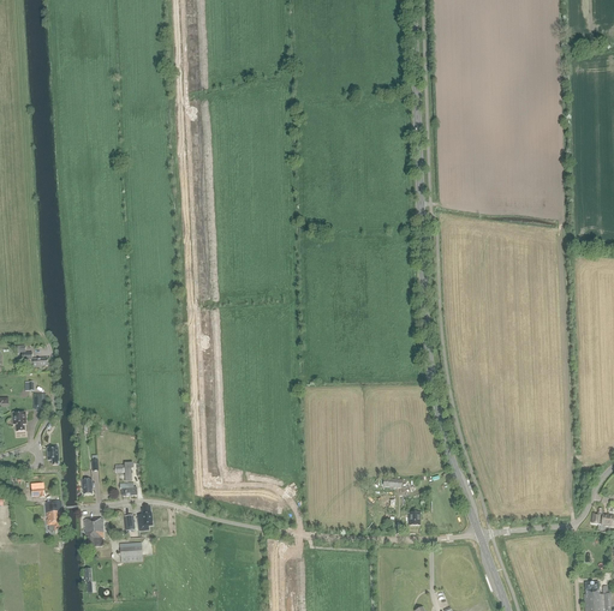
[(40,364),(47,363),(46,355),(31,357),(31,351),(21,351),(21,358),(28,357),(28,361),(31,361),(31,365),(41,365),(40,364)]
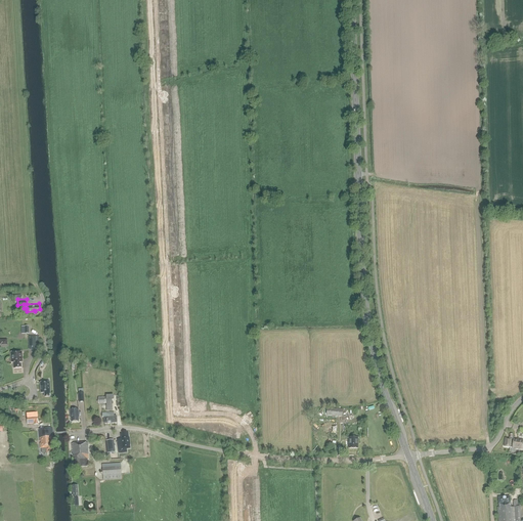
[(20,365),(20,359),(22,359),(22,357),(22,349),(10,350),(10,360),(12,360),(13,366),(20,365)]
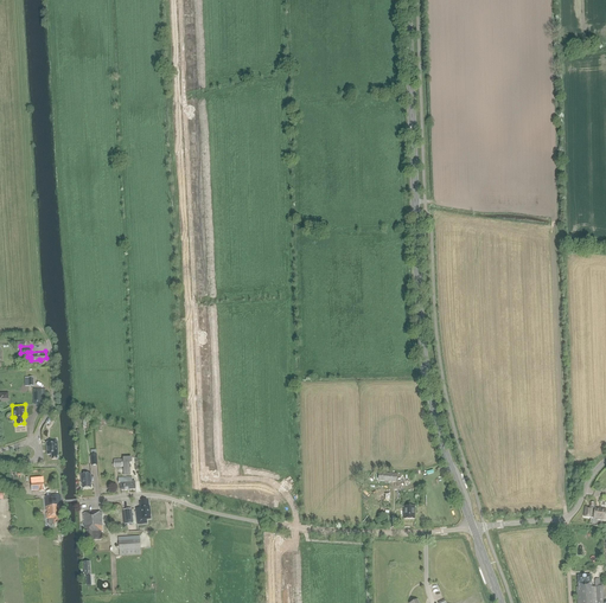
[(56,453),(57,453),(56,438),(45,440),(46,451),(50,451),(50,456),(56,456),(56,453)]
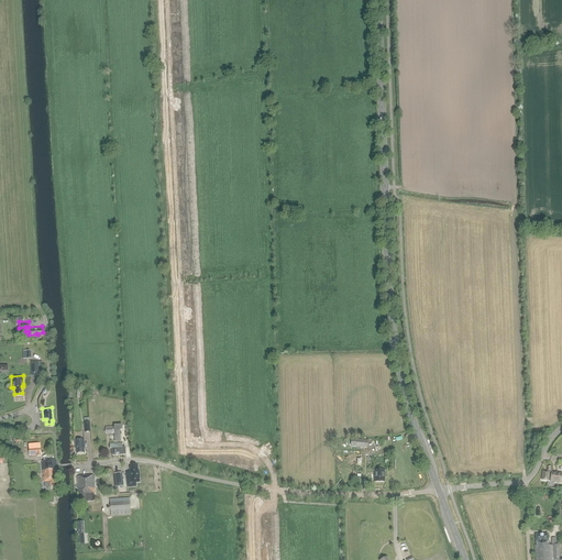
[(367,437),(350,436),(350,443),(366,445),(367,437)]
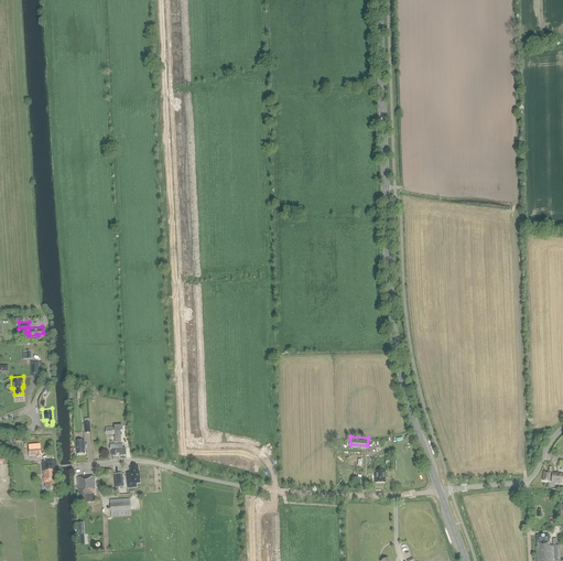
[(75,439),(75,448),(76,448),(76,452),(84,451),(84,445),(84,444),(84,438),(75,439)]
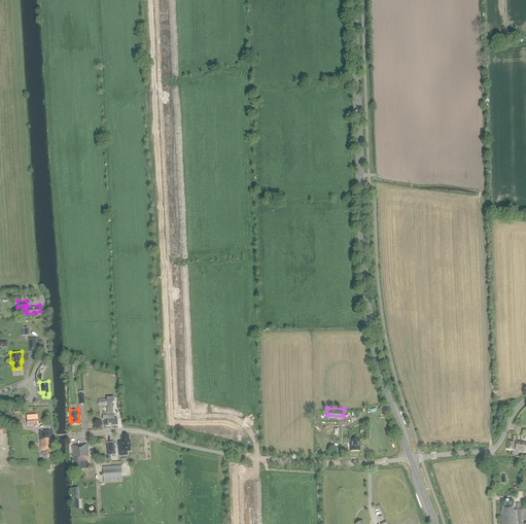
[(104,423),(116,423),(116,416),(113,416),(113,412),(101,413),(102,417),(104,417),(104,423)]
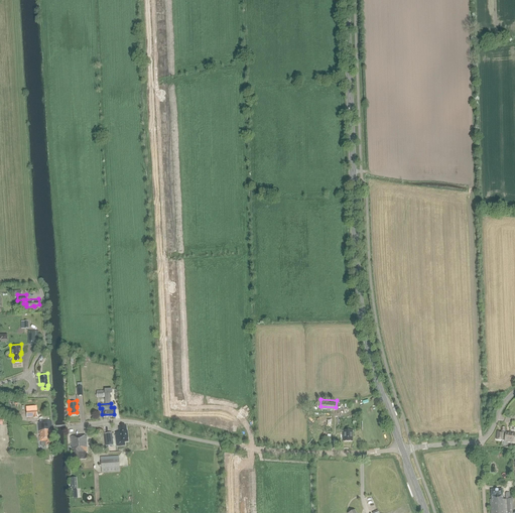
[(36,415),(35,407),(25,407),(26,415),(32,414),(32,415),(36,415)]
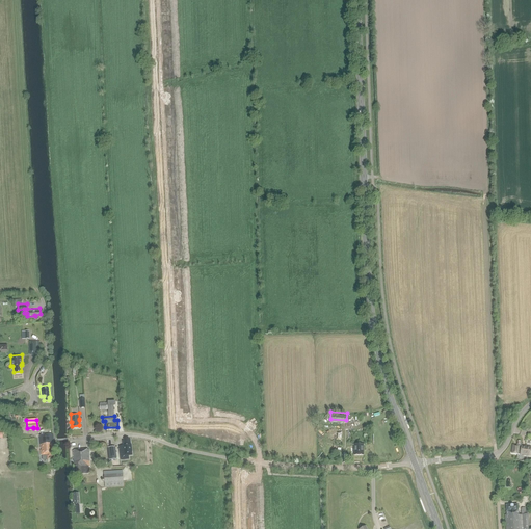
[(38,447),(40,452),(46,452),(46,457),(52,456),(52,447),(53,447),(52,433),(38,434),(38,446),(40,446),(40,447),(38,447)]
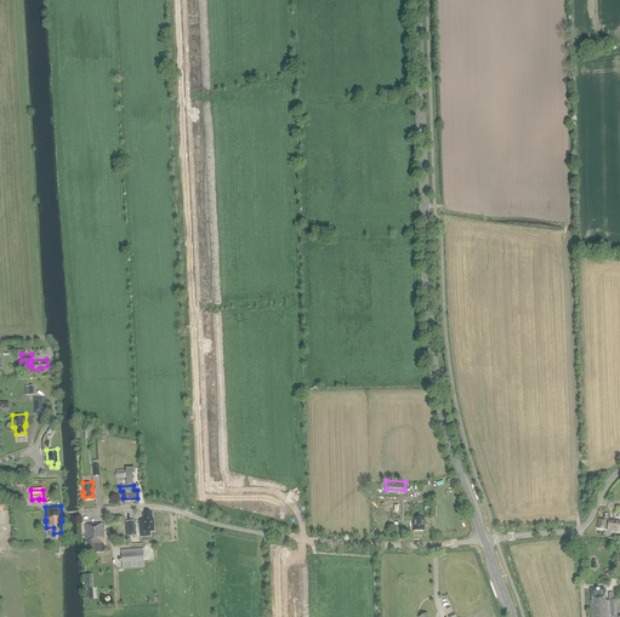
[(152,515),(151,509),(149,509),(149,508),(143,508),(143,510),(142,510),(142,512),(142,516),(138,518),(138,524),(141,524),(142,530),(153,529),(153,519),(152,515)]
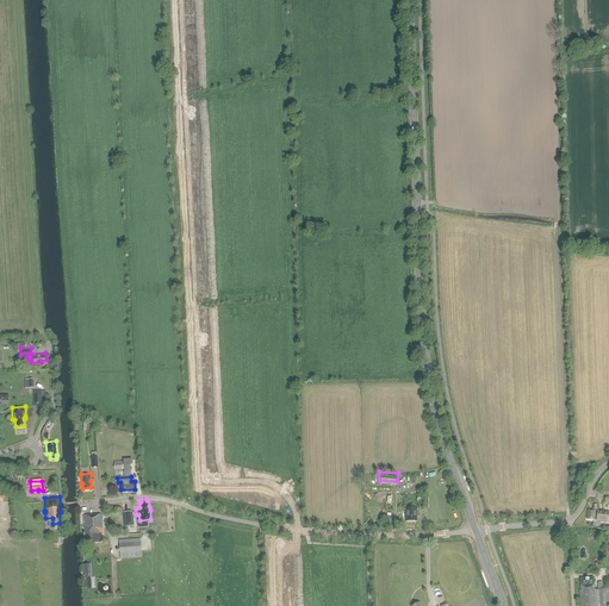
[(586,516),(596,518),(596,517),(598,518),(607,519),(608,508),(602,507),(601,508),(596,507),(596,506),(595,506),(596,503),(592,501),(592,507),(588,506),(586,516)]
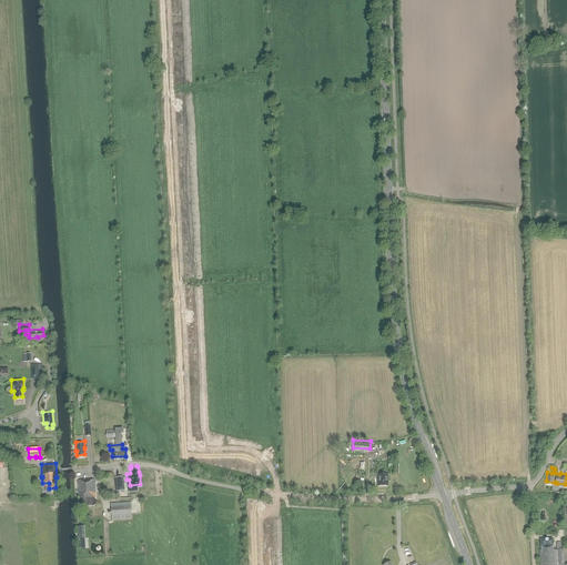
[(387,484),(387,472),(377,472),(377,484),(387,484)]
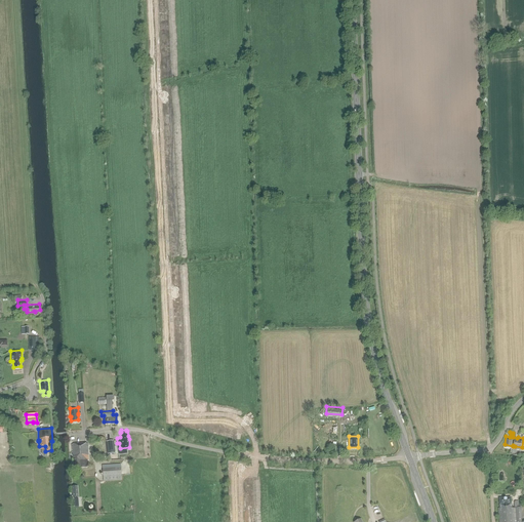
[(113,438),(106,439),(107,451),(114,450),(113,438)]
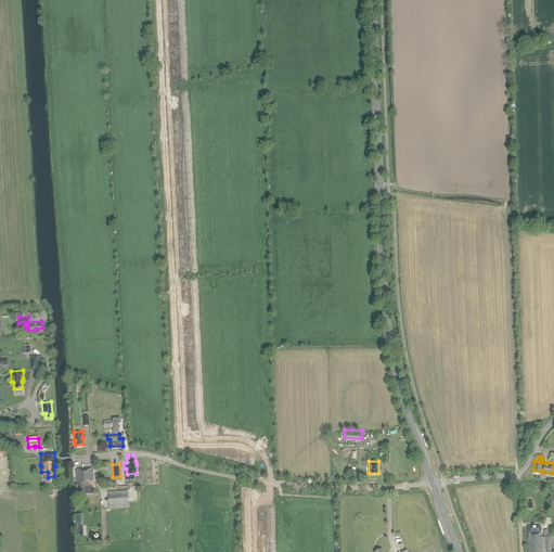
[(85,491),(84,466),(75,467),(75,477),(76,477),(76,482),(76,486),(77,486),(78,492),(85,491)]
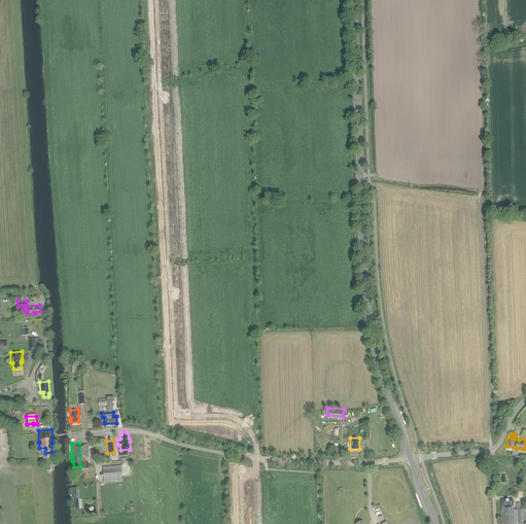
[(88,466),(86,459),(88,459),(86,443),(79,443),(80,466),(88,466)]
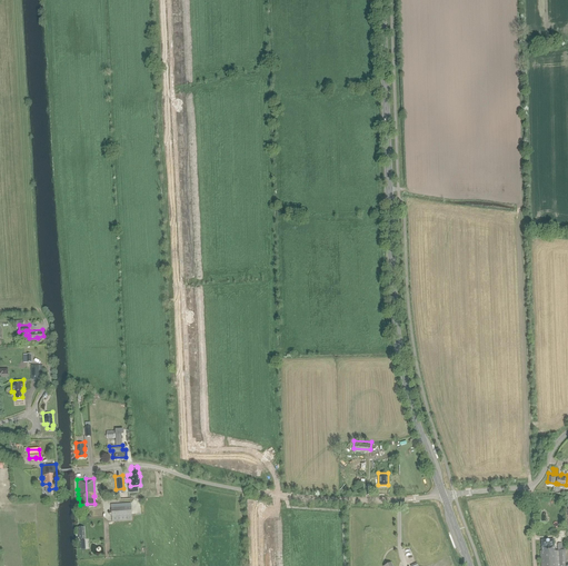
[(131,517),(130,500),(110,502),(111,518),(131,517)]
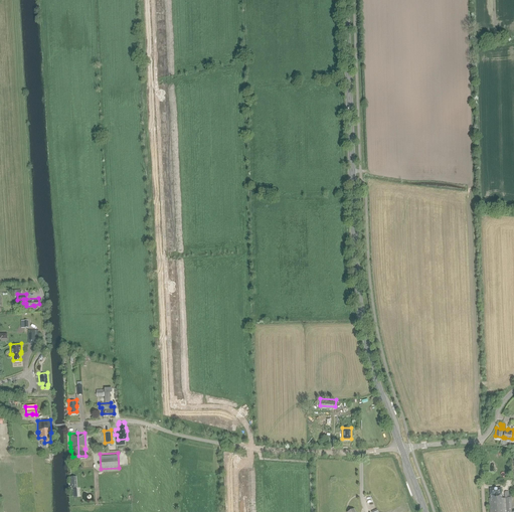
[(489,511),(510,511),(510,495),(503,496),(502,495),(501,495),(500,486),(489,486),(489,495),(488,495),(489,511)]
